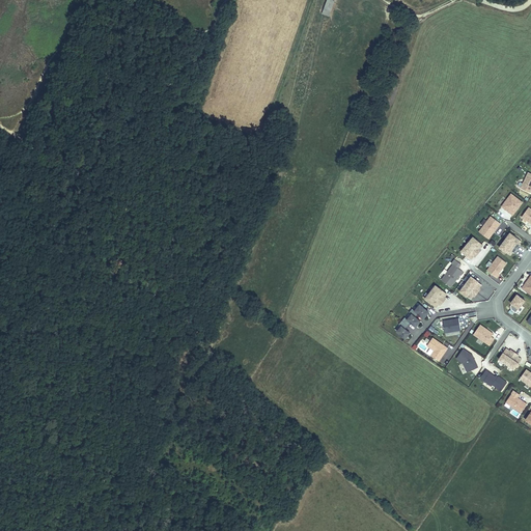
[(335,0),(333,0),(327,0),(325,15),(332,17),(335,0)]
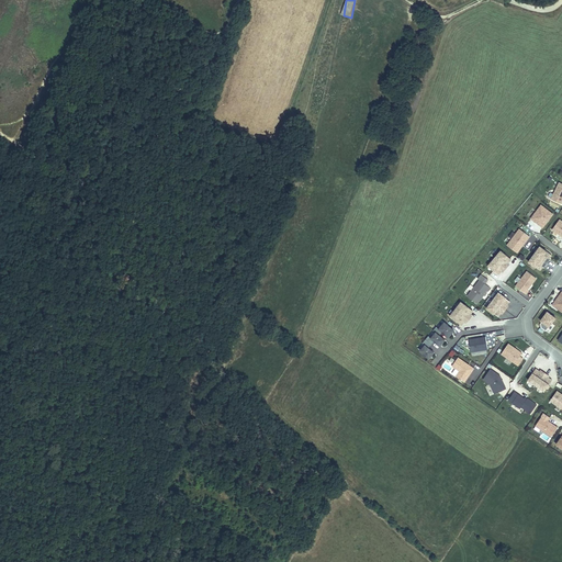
[(551,199),(561,203),(561,202),(561,182),(559,181),(551,199)]
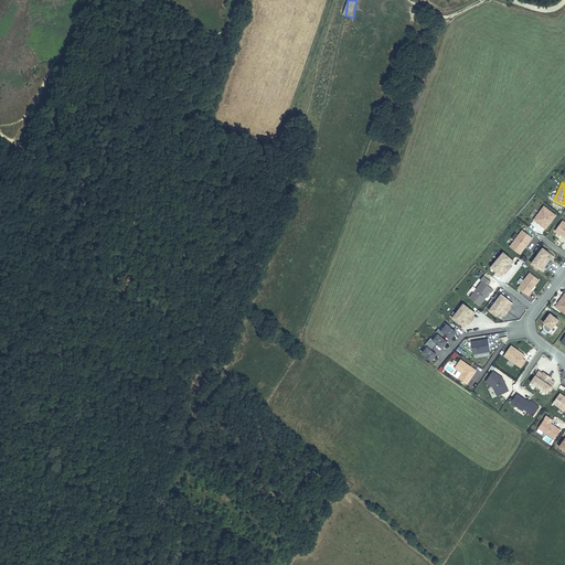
[(533,220),(545,228),(555,215),(544,206),(533,220)]
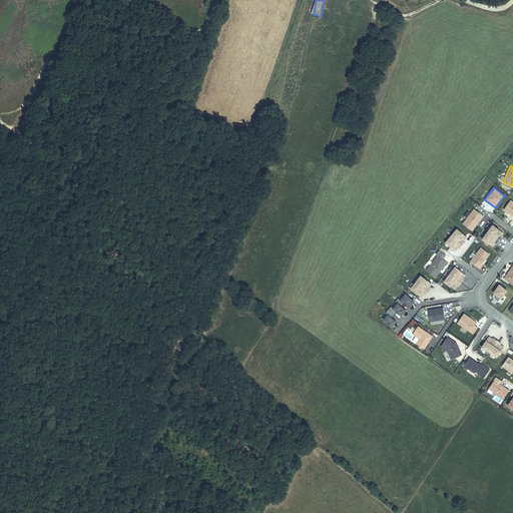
[(512,201),(510,200),(504,209),(512,215),(512,201)]
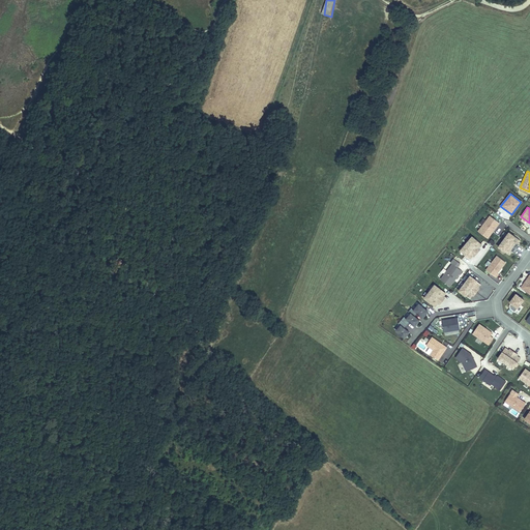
[(478,231),(488,238),(499,223),(490,215),(478,231)]
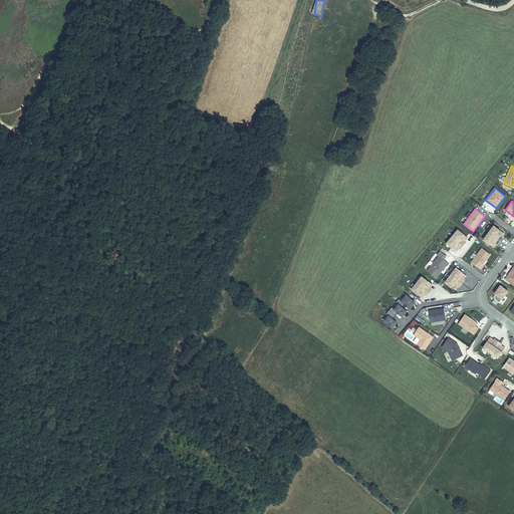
[(493,225),(483,239),(492,245),(495,242),(496,243),(497,244),(502,237),(501,236),(500,235),(502,231),(493,225)]
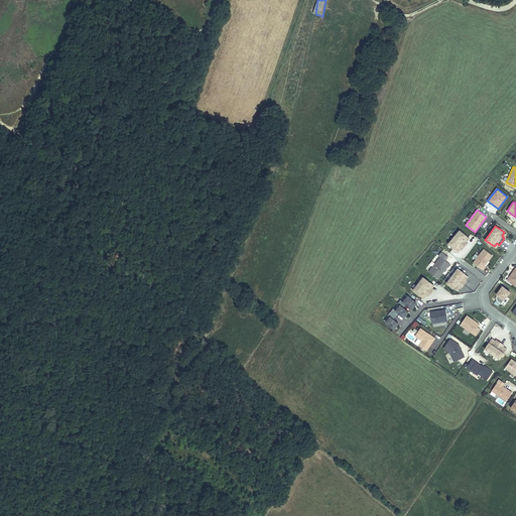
[(448,244),(457,251),(460,247),(461,248),(462,249),(468,242),(467,241),(466,241),(468,237),(460,230),(448,244)]
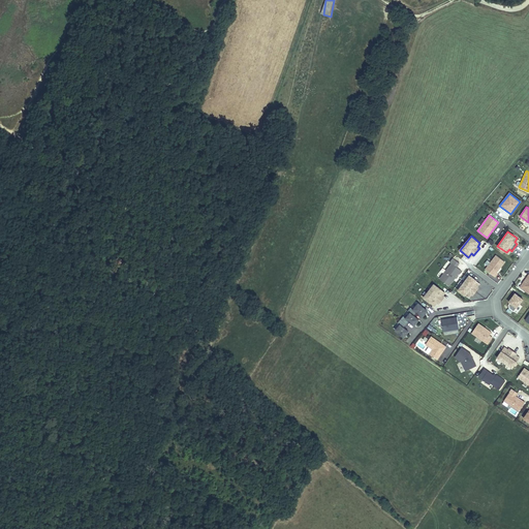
[(485,269),(495,276),(497,272),(496,272),(504,260),(496,254),(485,269)]
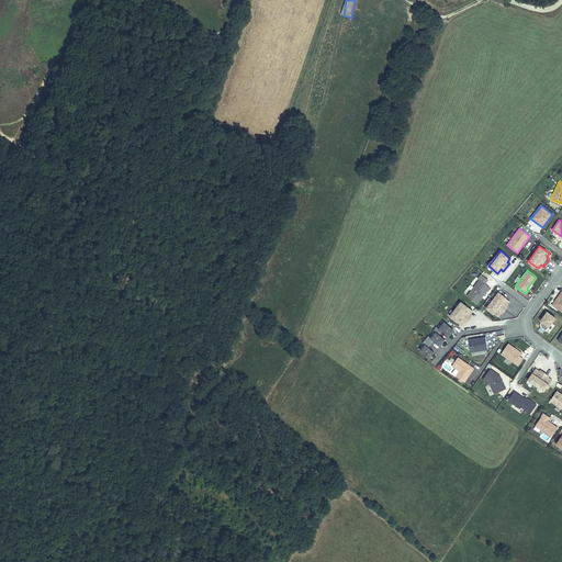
[(467,295),(476,303),(490,287),(480,279),(467,295)]
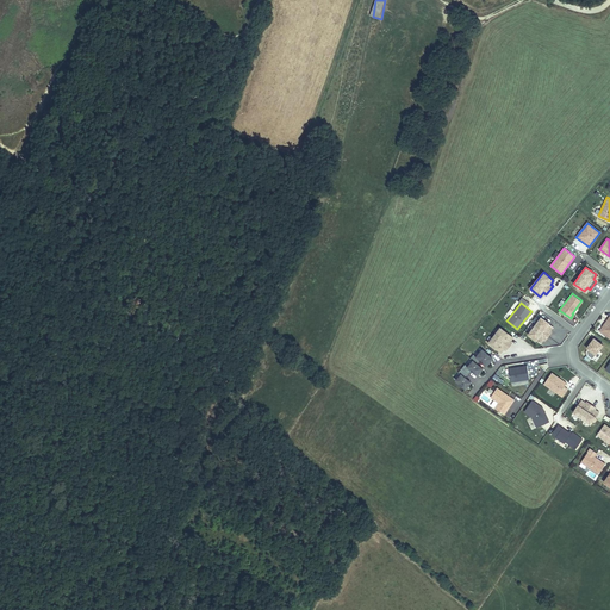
[(609,336),(609,315),(608,319),(609,321),(605,324),(604,324),(599,329),(609,336)]
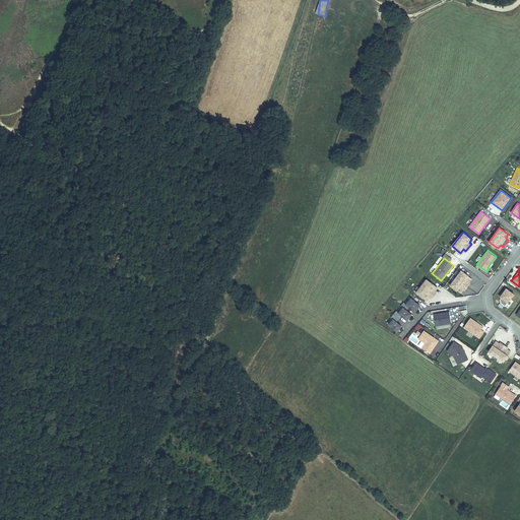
[(461,270),(450,284),(460,293),(463,288),(464,289),(465,290),(471,283),(469,282),(468,281),(471,278),(461,270)]
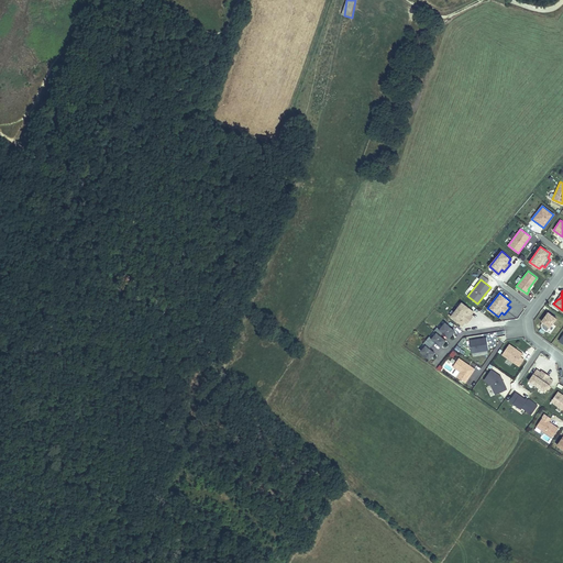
[(462,302),(451,316),(461,324),(463,321),(465,322),(466,323),(472,316),(471,315),(470,313),(472,310),(462,302)]
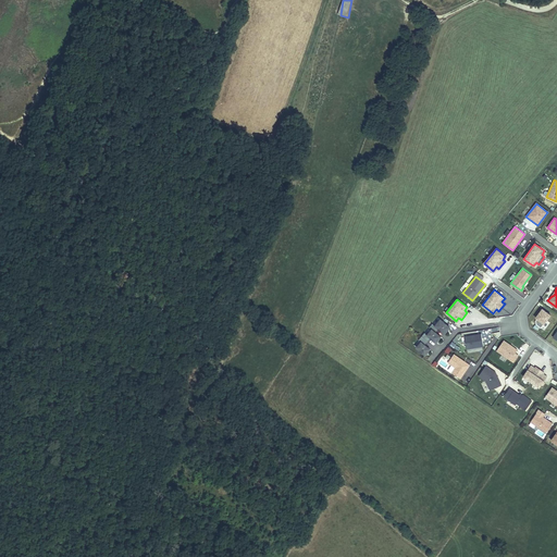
[(552,313),(543,307),(536,316),(539,317),(536,319),(537,322),(542,326),(545,322),(552,313)]
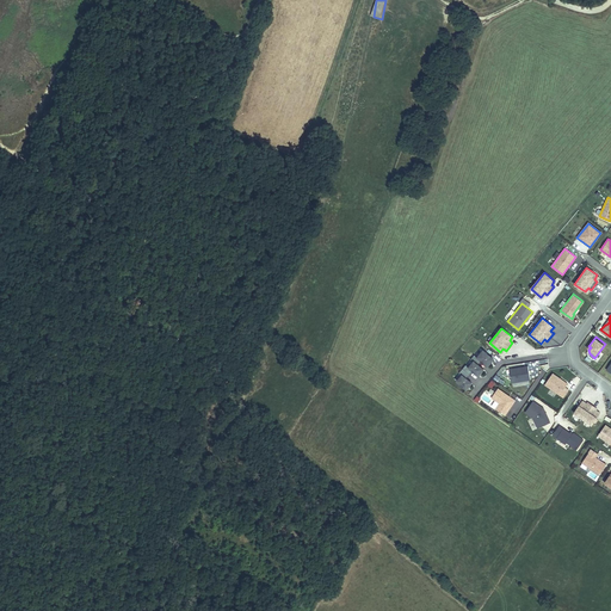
[(493,359),(483,350),(477,357),(474,355),(470,358),(474,360),(468,366),(466,364),(458,372),(462,375),(456,381),(466,389),(471,383),(467,378),(473,371),(477,375),(483,369),(477,364),(481,360),(487,365),(491,360),(492,362),(493,359)]
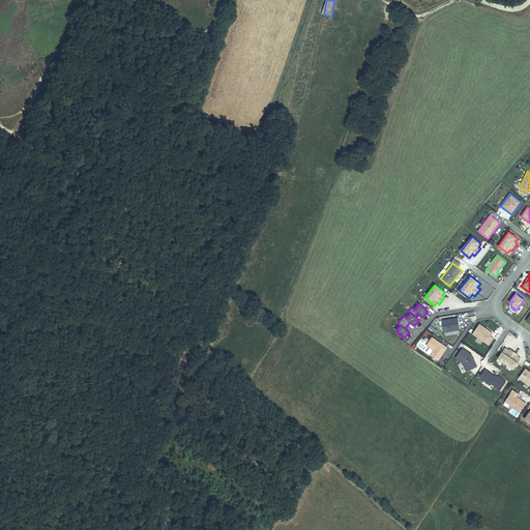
[(442,319),(444,330),(460,328),(459,317),(442,319)]
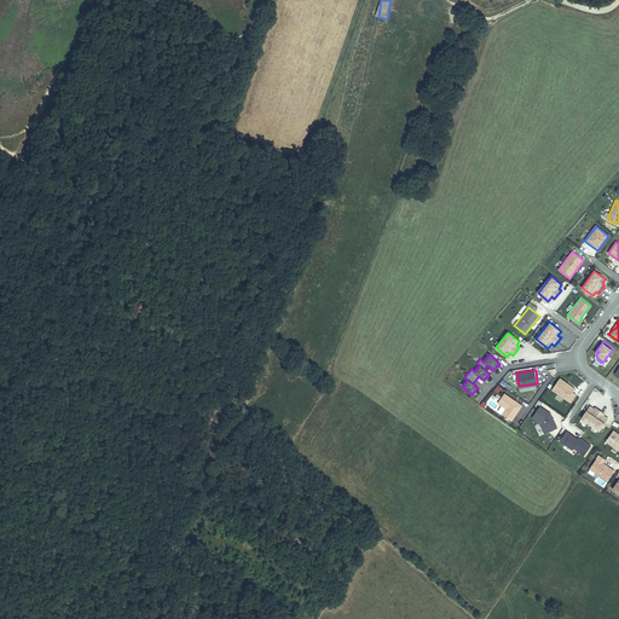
[(572,392),(574,388),(560,377),(551,389),(570,401),(576,394),(572,392)]
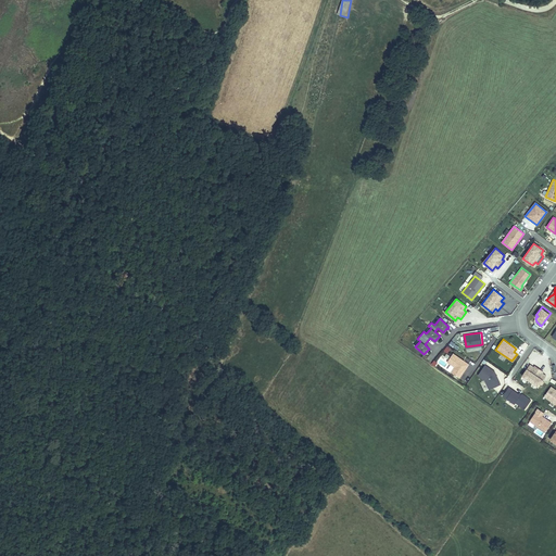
[(451,371),(458,378),(463,371),(462,370),(464,367),(466,367),(468,364),(452,353),(446,362),(454,367),(451,371)]
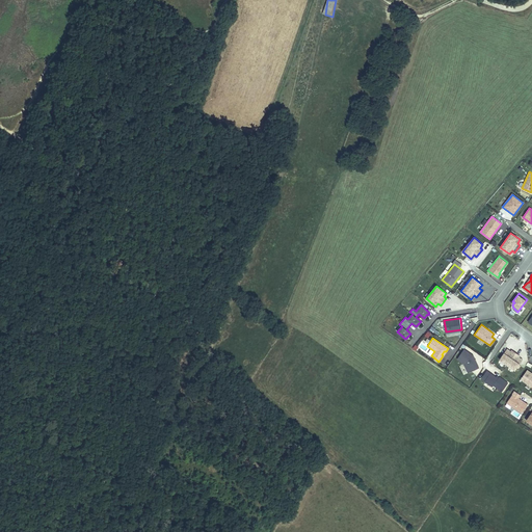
[(479,368),(474,358),(473,358),(472,356),(473,355),(463,349),(457,358),(463,363),(468,373),(479,368)]
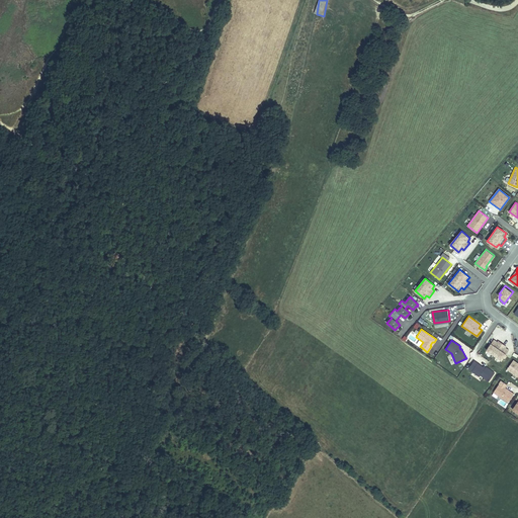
[(487,350),(501,360),(507,351),(504,348),(505,347),(505,346),(498,341),(496,343),(495,343),(493,341),(487,350)]
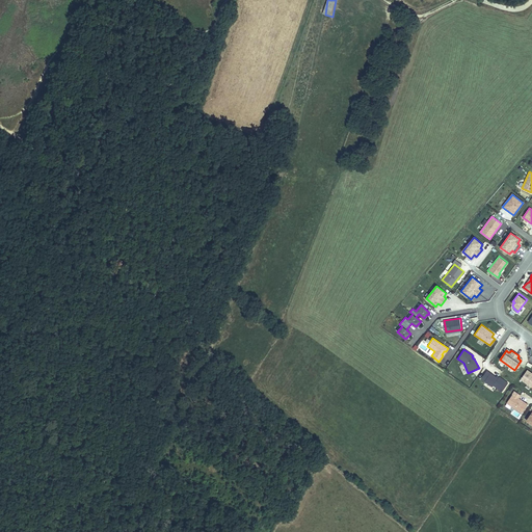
[(531,372),(527,369),(521,378),(531,386),(531,372)]
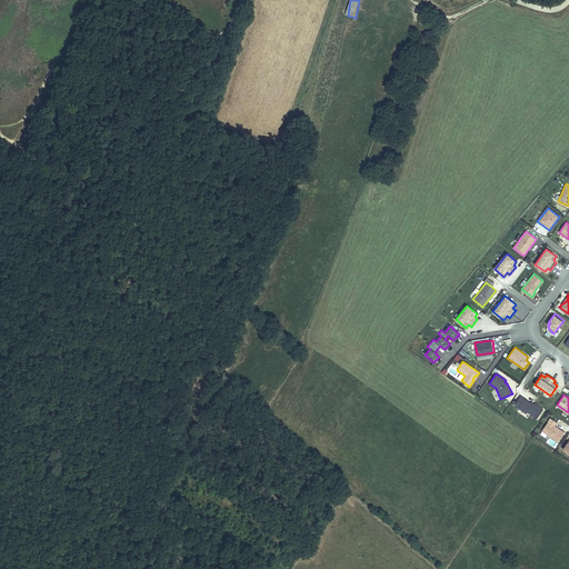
[(527,411),(537,419),(542,410),(533,402),(532,403),(532,405),(530,403),(520,397),(515,405),(526,413),(527,411)]
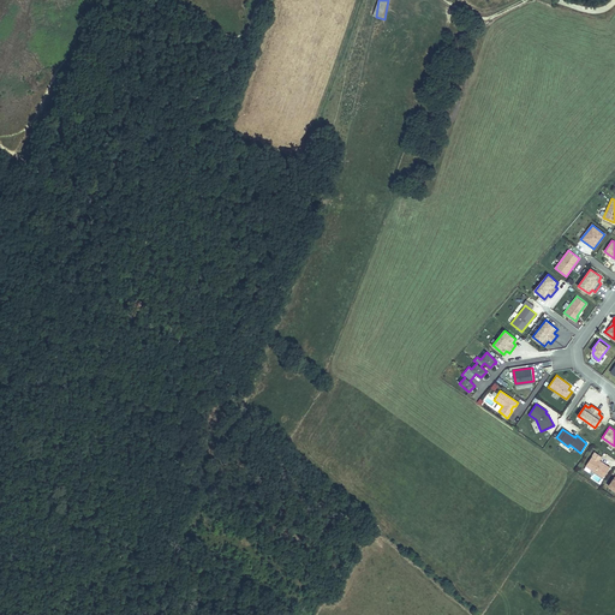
[(595,451),(585,465),(603,476),(610,466),(599,459),(602,455),(595,451)]
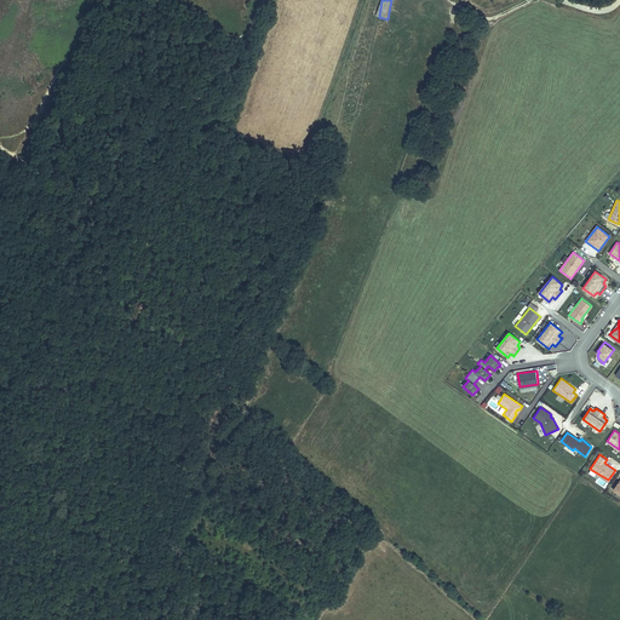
All buildings are outlined.
